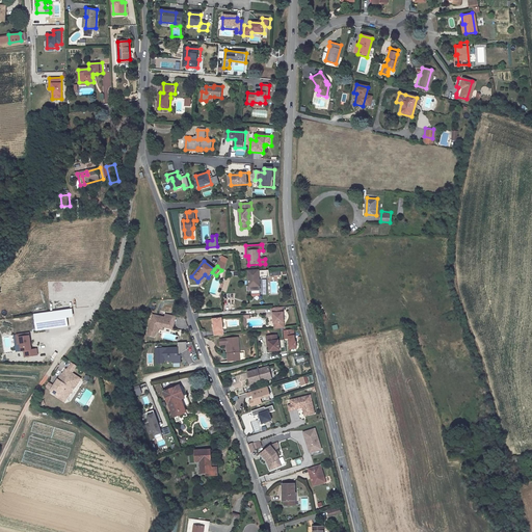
[(247,271),(248,286),(250,286),(250,294),(259,294),(259,278),(269,277),(269,270),(247,271)]
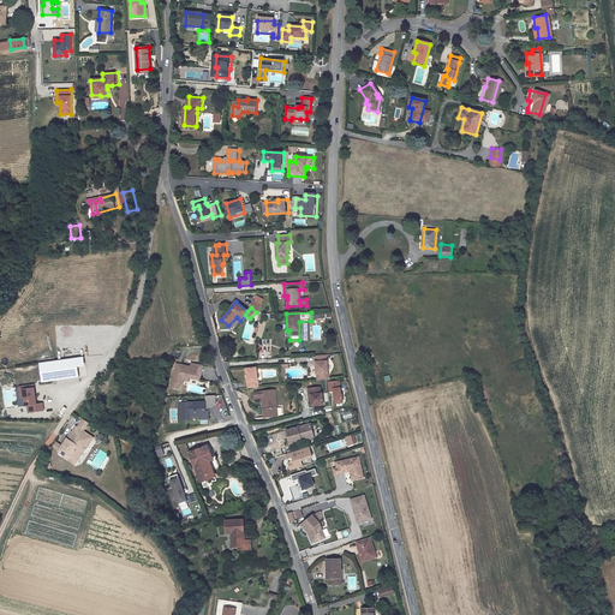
[(81,376),(77,356),(40,362),(42,381),(81,376)]
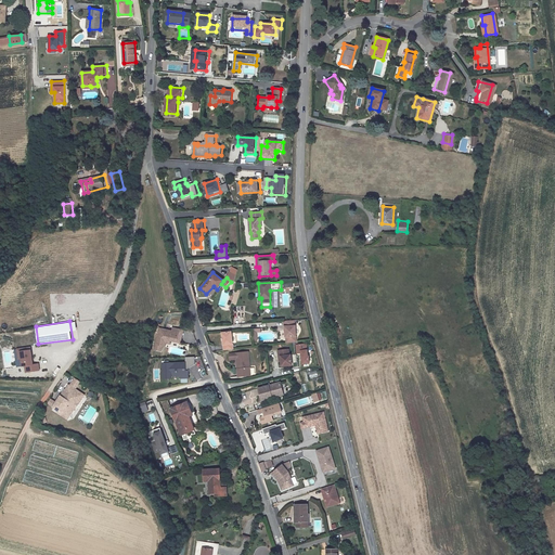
[(284,327),(285,337),(286,337),(286,344),(298,341),(296,326),(296,327),(295,321),(284,322),(283,322),(283,327),(284,327)]
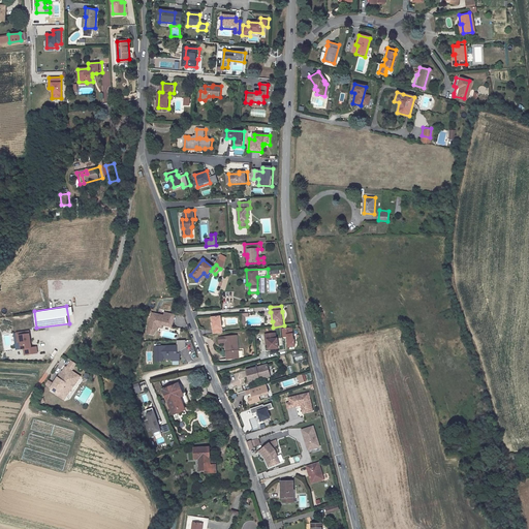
[(173,324),(173,312),(161,312),(162,315),(150,316),(151,337),(157,337),(156,332),(159,332),(159,328),(163,328),(162,324),(173,324)]
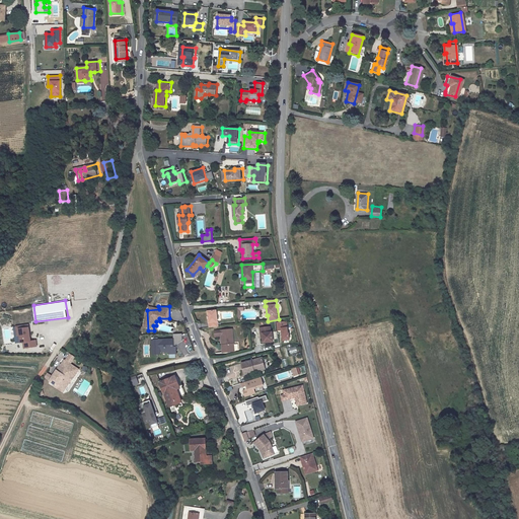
[(234,308),(235,320),(238,319),(238,312),(243,311),(243,308),(234,308)]
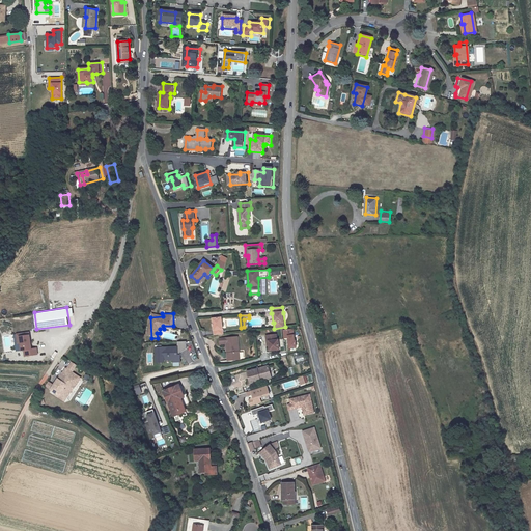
[(212,319),(214,336),(222,335),(220,318),(212,319)]
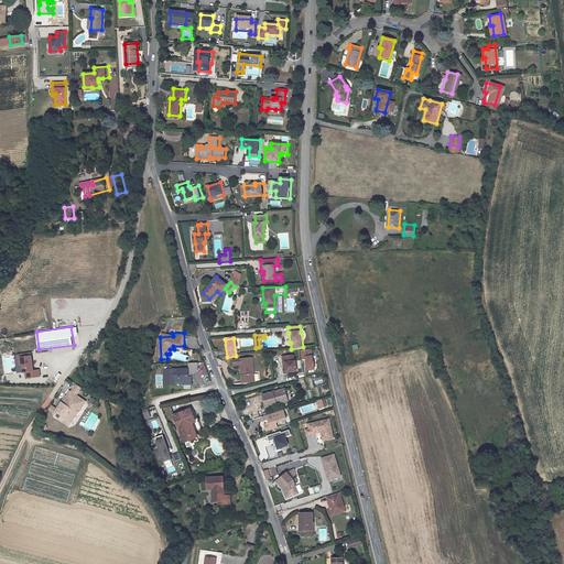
[(303,360),(304,371),(313,370),(311,349),(300,350),(301,360),(303,360)]
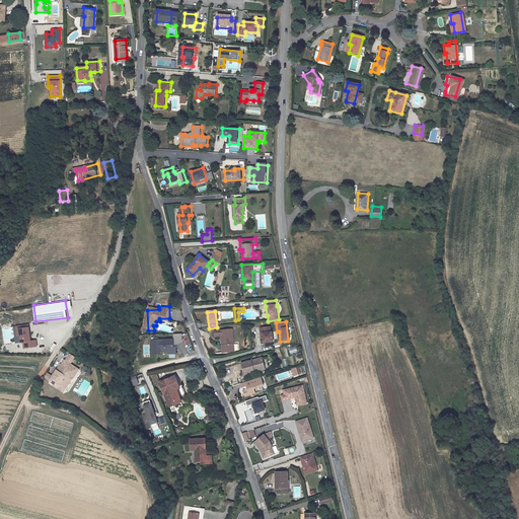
[(32,340),(29,323),(19,325),(21,335),(22,342),(24,342),(25,348),(39,346),(38,340),(32,340)]
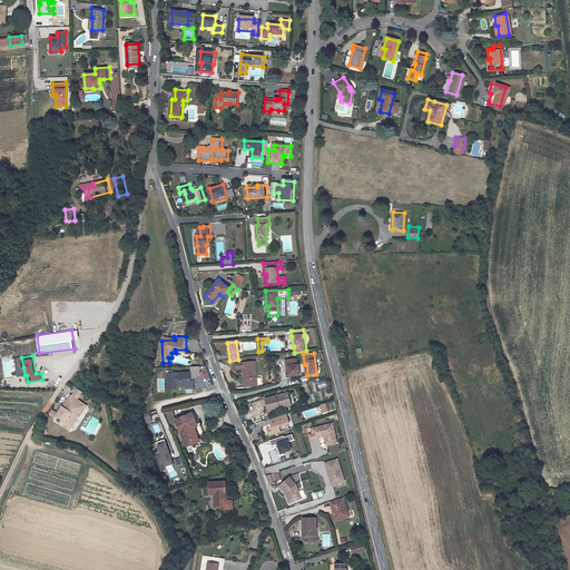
[(285,366),(286,379),(297,376),(296,365),(294,365),(294,360),(282,361),(283,367),(285,366)]
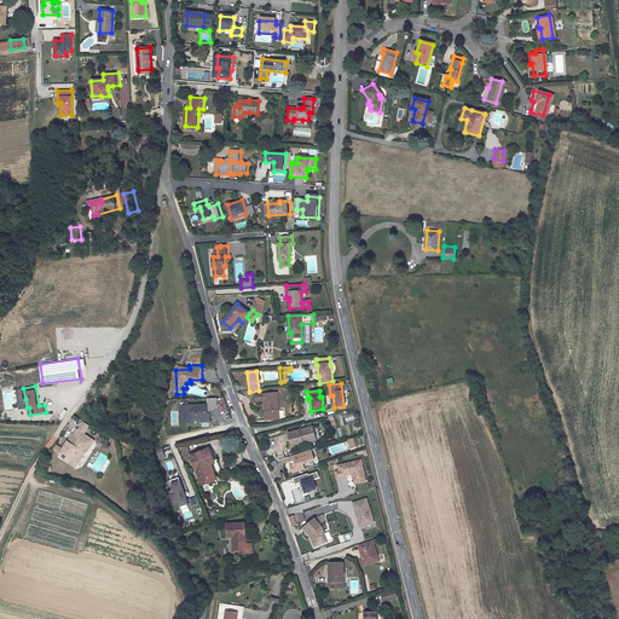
[(264,412),(265,423),(278,422),(277,412),(276,412),(275,404),(276,404),(275,395),(261,397),(262,409),(265,408),(265,411),(264,412)]
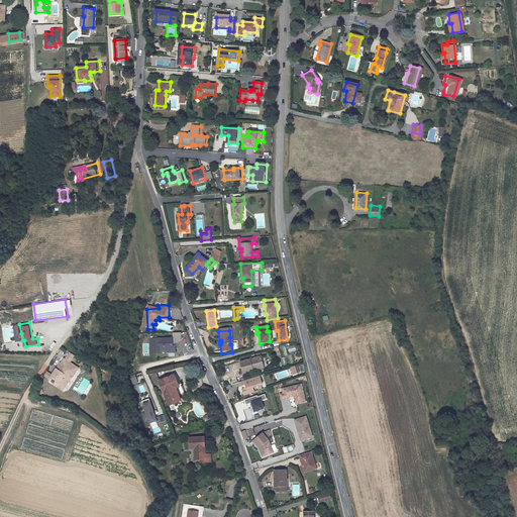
[(176,352),(176,346),(173,346),(173,343),(175,343),(182,339),(181,332),(172,333),(173,338),(150,339),(151,353),(160,353),(160,351),(168,350),(169,352),(176,352)]
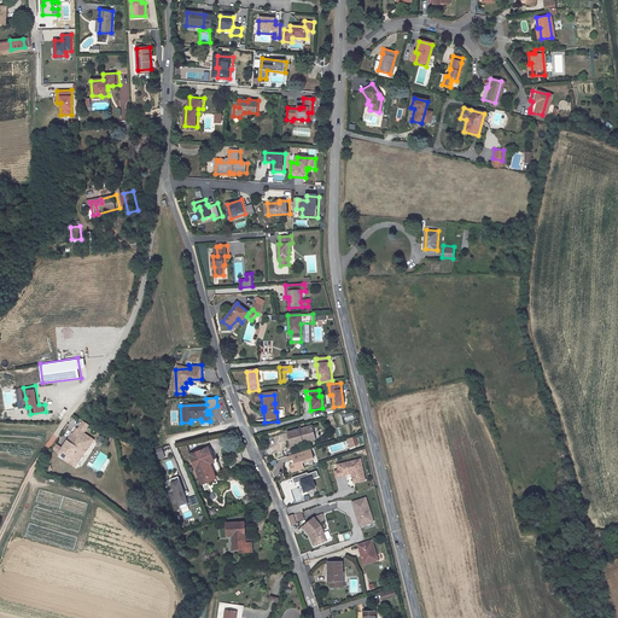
[(351,412),(343,414),(345,423),(354,420),(351,412)]
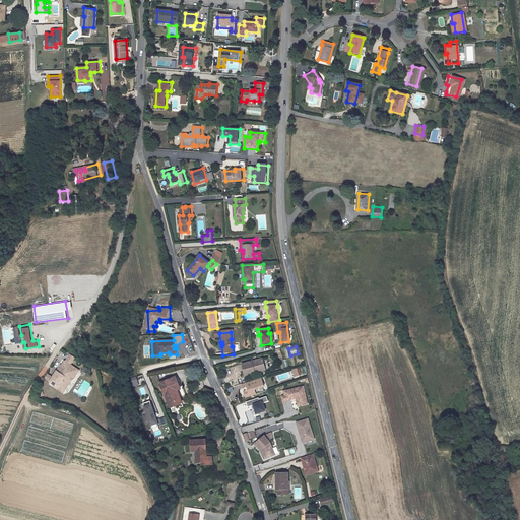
[(69,353),(66,360),(71,363),(74,356),(69,353)]
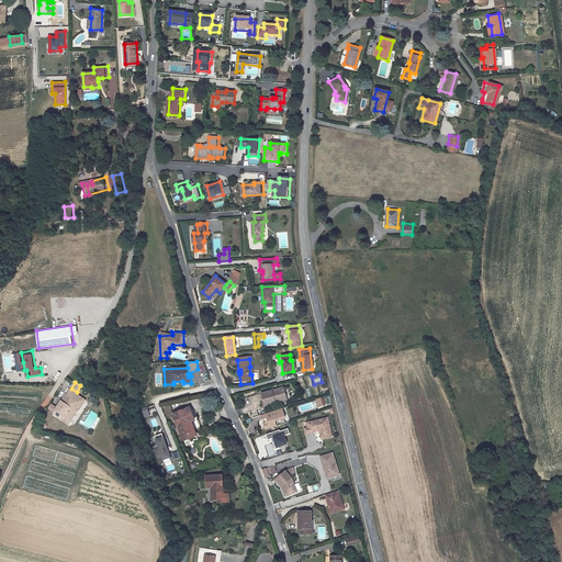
[(86,398),(69,389),(64,398),(66,401),(64,404),(62,403),(55,412),(64,417),(65,416),(71,420),(77,413),(75,411),(78,406),(80,407),(86,398)]
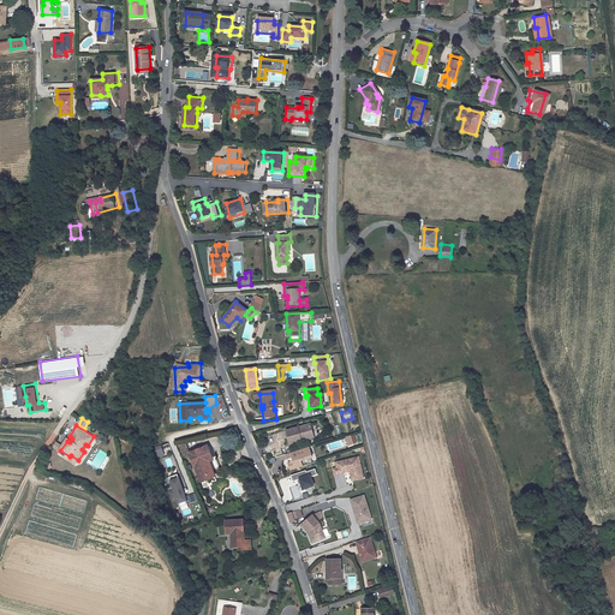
[(310,425),(286,431),(290,445),(300,441),(300,439),(312,436),(310,425)]
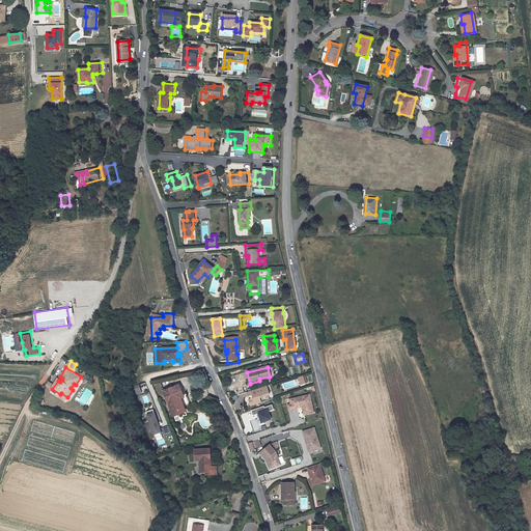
[(159,382),(150,383),(156,397),(162,395),(161,391),(162,390),(159,382)]
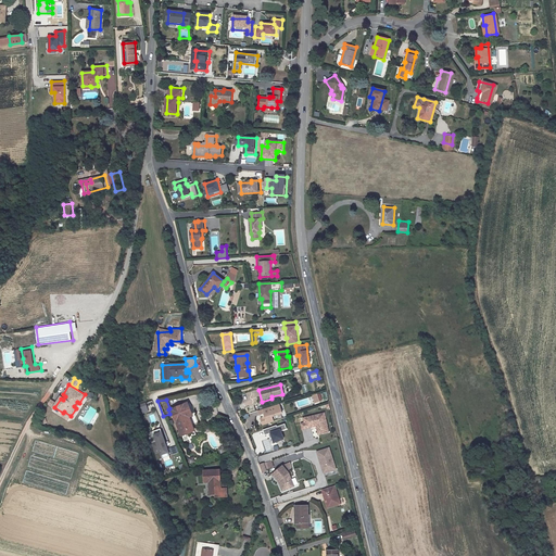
[(186,404),(171,411),(181,438),(188,434),(196,431),(190,416),(186,404)]
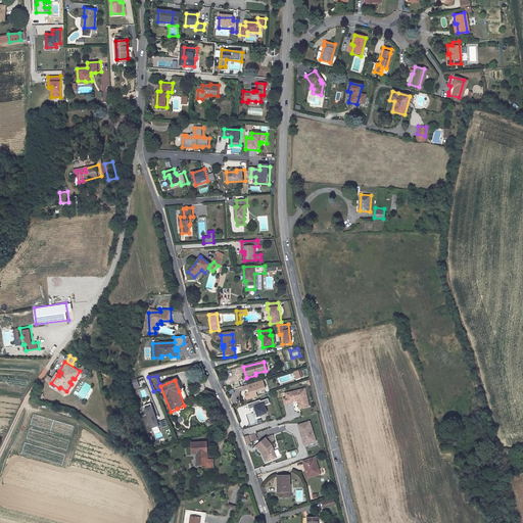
[(257,382),(237,388),(238,392),(242,391),(243,395),(239,396),(241,402),(251,399),(250,394),(254,393),(253,390),(259,389),(257,382)]
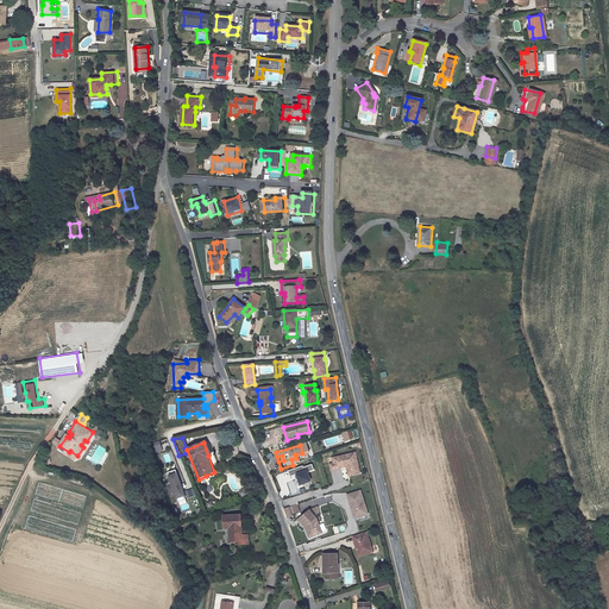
[(69,452),(64,450),(63,452),(75,459),(77,456),(70,451),(69,452)]
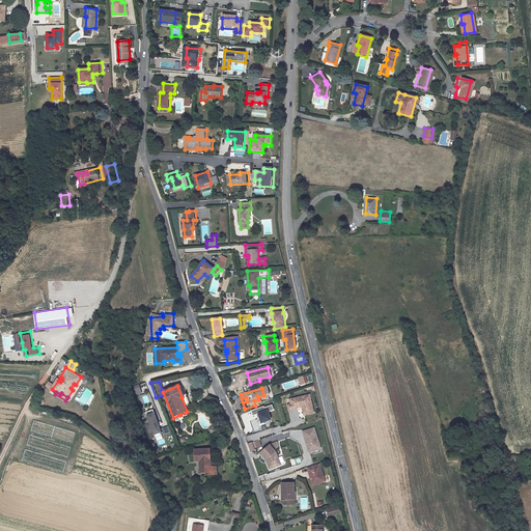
[(311,395),(289,399),(290,403),(287,404),(288,411),(302,409),(303,416),(315,413),(311,395)]
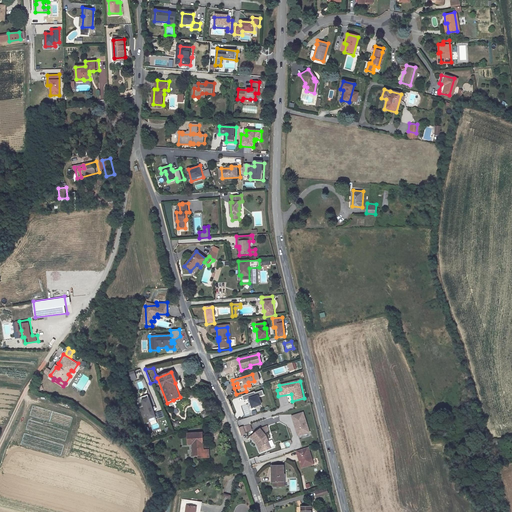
[(265,392),(263,387),(243,394),(248,408),(266,400),(262,393),(265,392)]
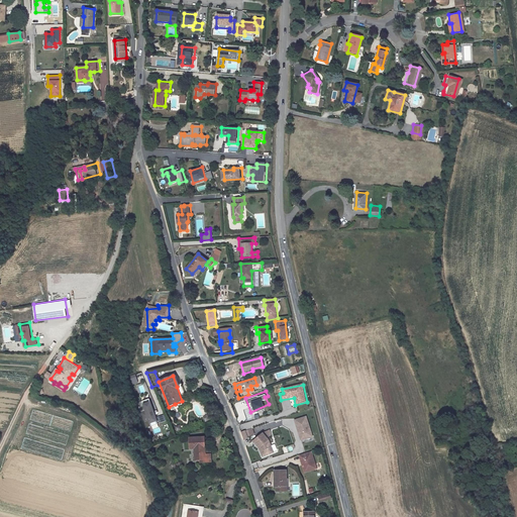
[(143,410),(138,411),(139,416),(151,412),(147,399),(141,401),(143,410)]
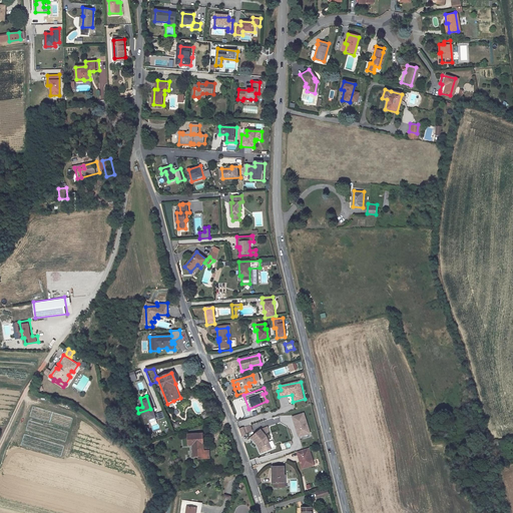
[(150,409),(138,413),(139,417),(145,416),(146,421),(153,419),(150,409)]
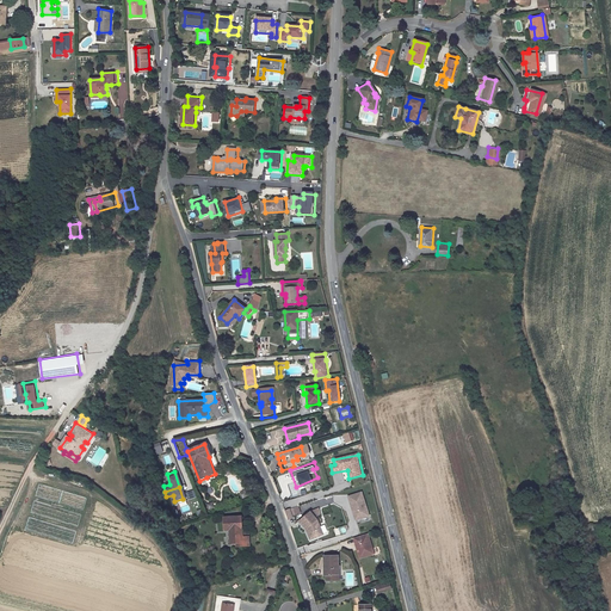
[(363,492),(349,495),(356,520),(371,517),(363,492)]
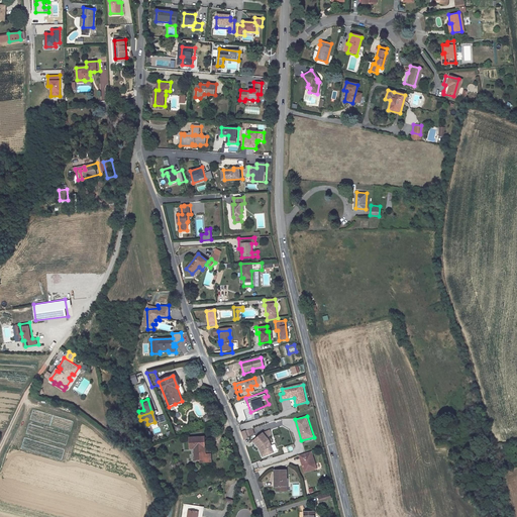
[(263,433),(252,440),(259,448),(263,456),(273,452),(268,440),(263,433)]
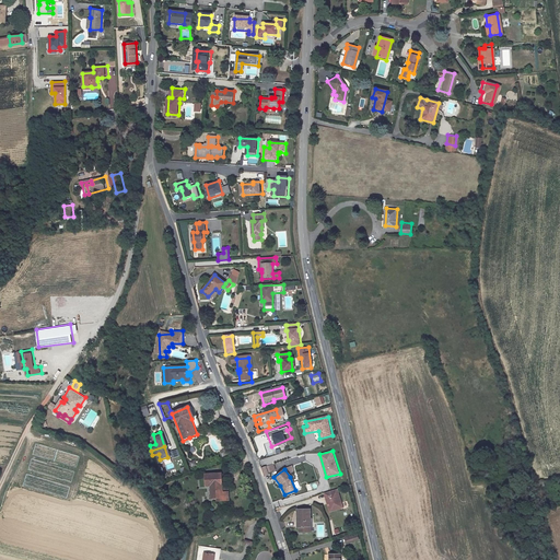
[(209,489),(209,501),(214,501),(214,504),(221,504),(221,500),(226,500),(226,491),(221,491),(220,477),(205,477),(205,489),(209,489)]
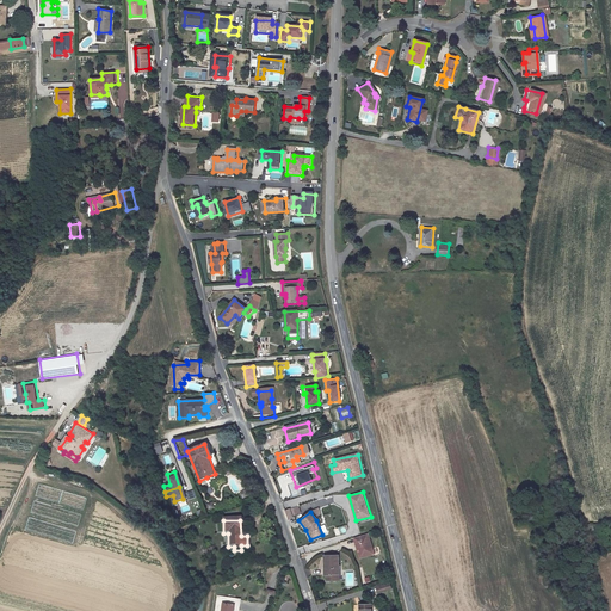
[(345,525),(334,529),(337,536),(347,532),(345,525)]
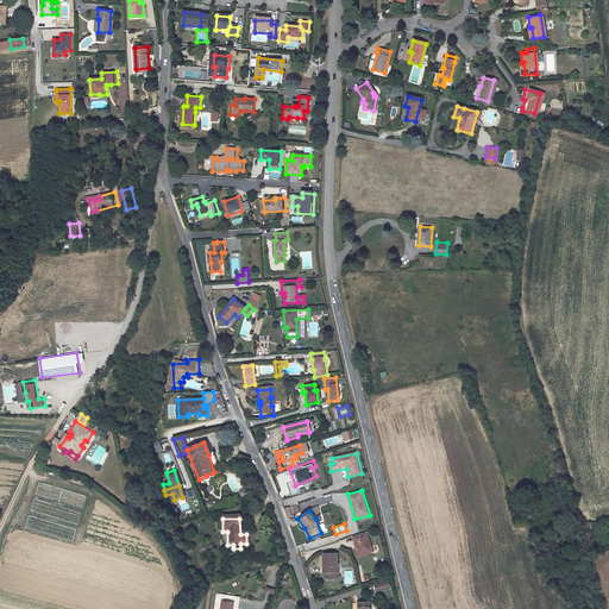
[(355,538),(360,558),(372,554),(370,547),(374,546),(369,533),(355,538)]
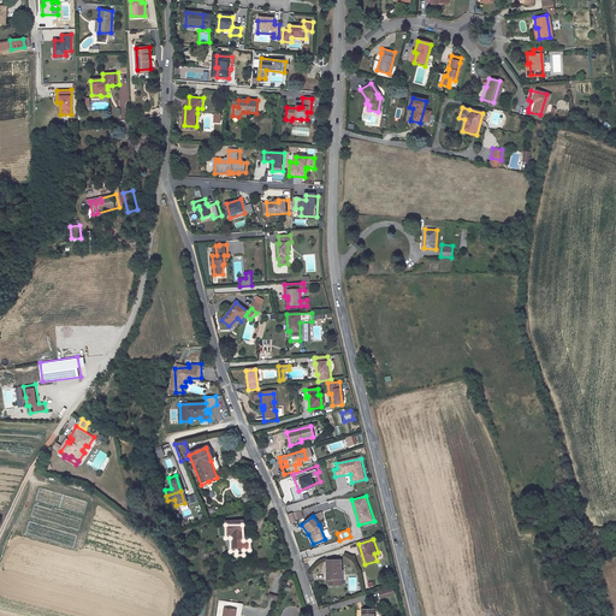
[(341,561),(327,561),(327,581),(331,581),(331,586),(343,586),(343,575),(341,575),(341,561)]
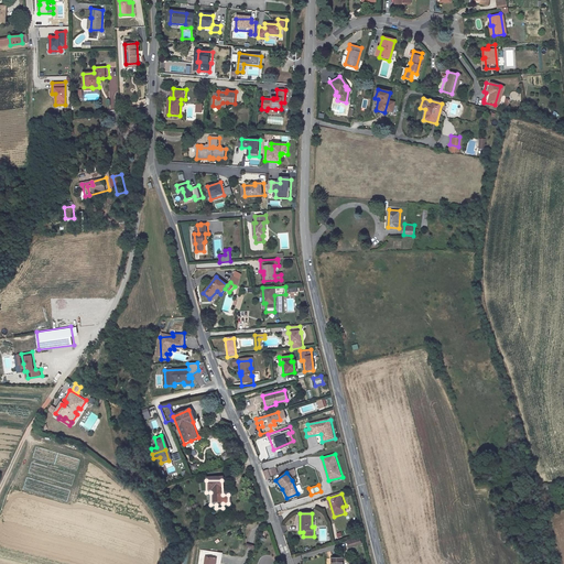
[(349,548),(362,544),(361,539),(347,542),(349,548)]
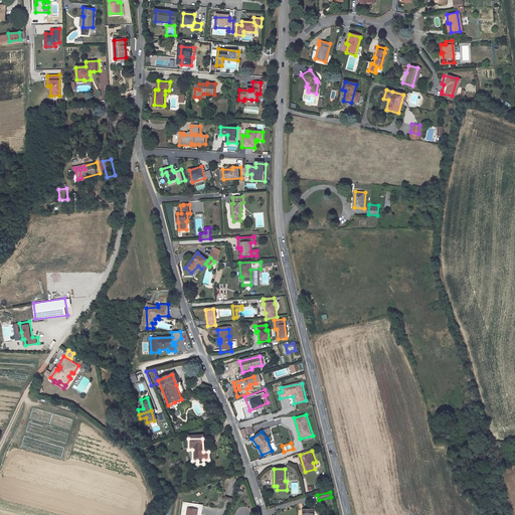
[(187,502),(185,514),(199,514),(201,504),(198,504),(187,502)]
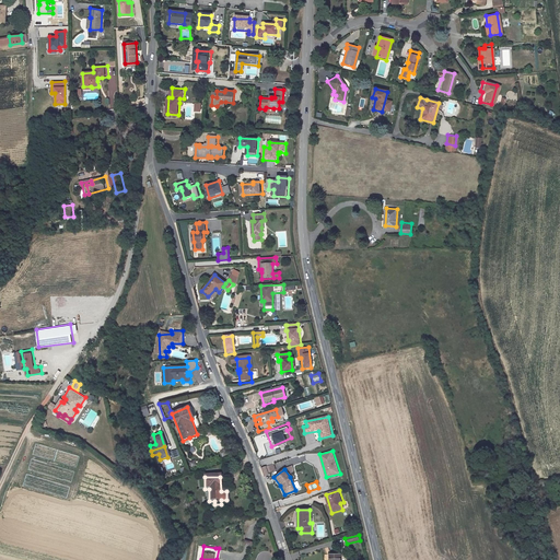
All buildings are outlined.
